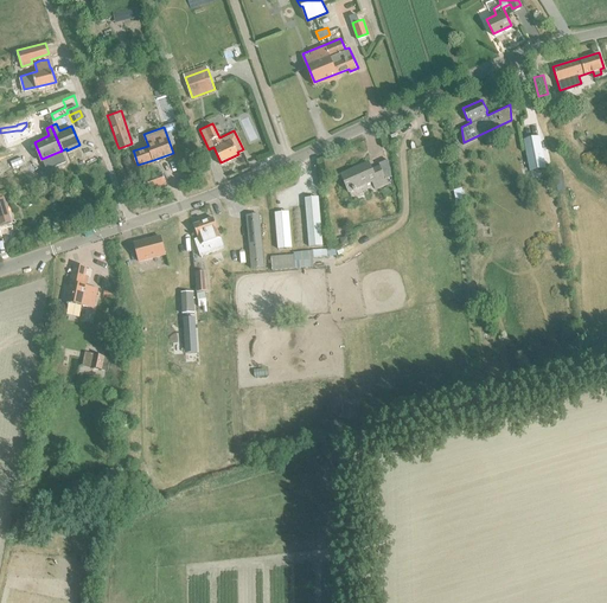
[(538,136),(524,139),(530,168),(544,165),(538,136)]
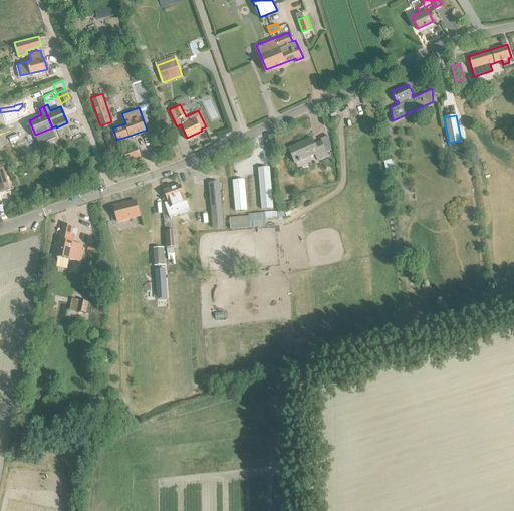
[(113,130),(104,133),(111,154),(116,153),(120,151),(116,140),(113,130)]
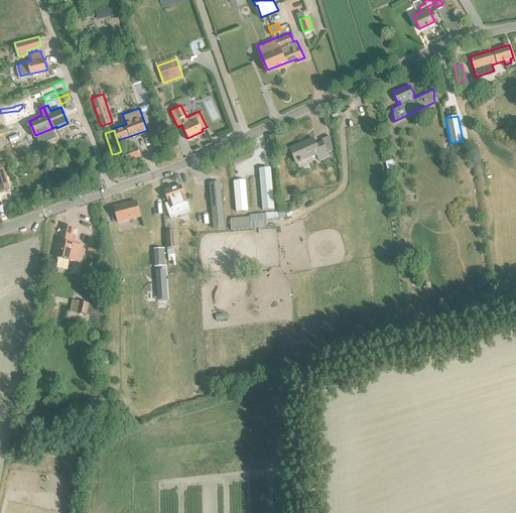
[(303,159),(302,158),(317,151),(319,157),(329,153),(323,139),(316,142),(313,136),(290,146),(296,161),(300,159),(301,160),(303,159)]
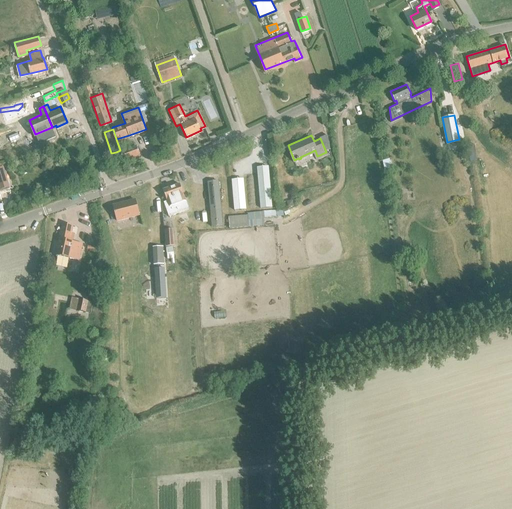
[(474,142),(467,143),(470,158),(477,157),(474,142)]
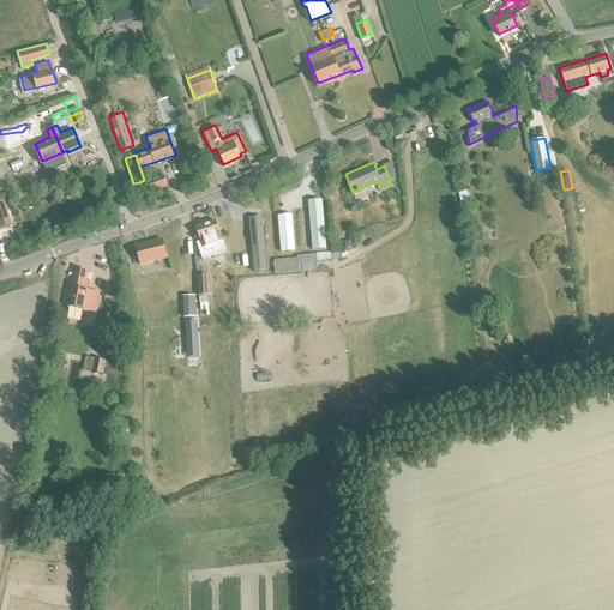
[(163,173),(145,179),(150,191),(168,185),(163,173)]
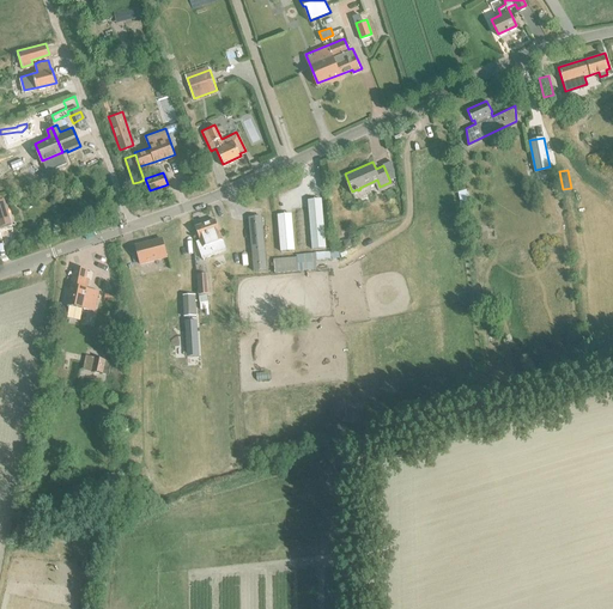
[(85,181),(82,183),(86,193),(87,192),(95,189),(90,178),(85,181)]
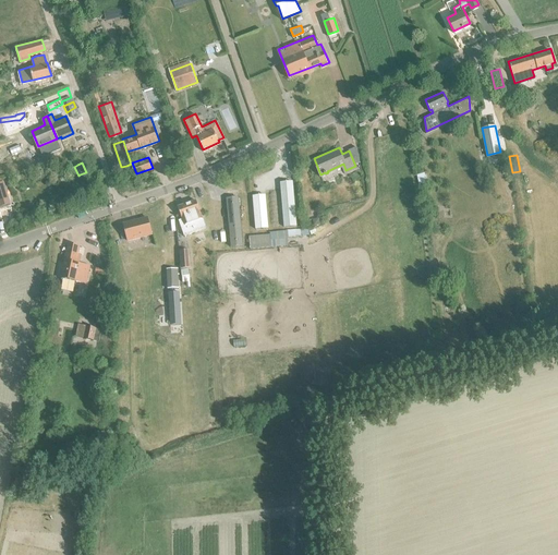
[(280,181),(283,225),(295,224),(292,180),(280,181)]
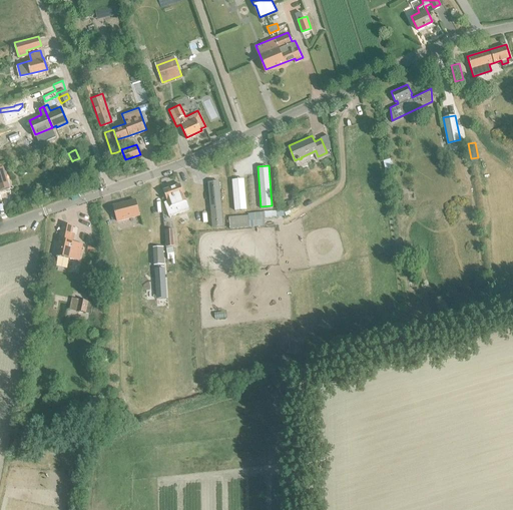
[(0,186),(9,184),(3,167),(0,167),(0,186)]
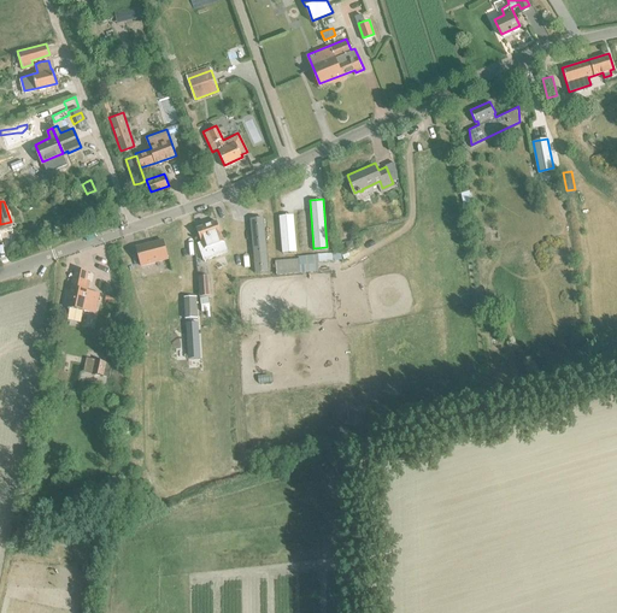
[(280,214),(282,251),(295,249),(293,213),(280,214)]
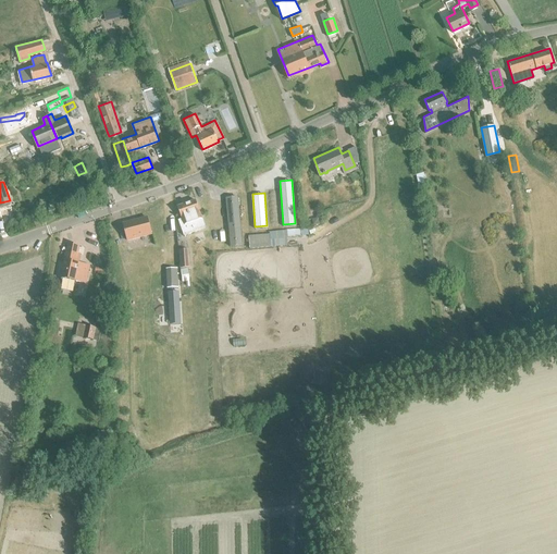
[(225,196),(230,244),(242,243),(237,195),(225,196)]
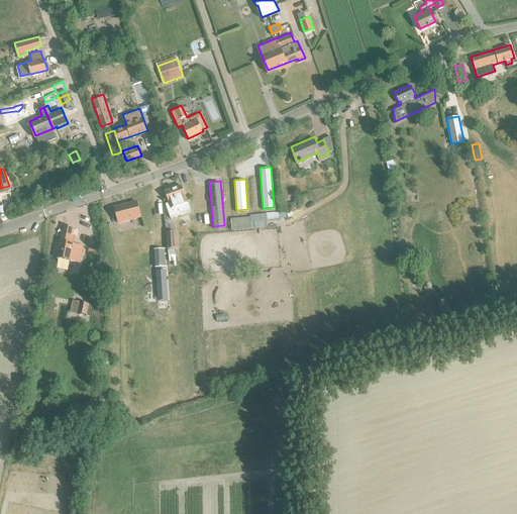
[(190,209),(190,207),(181,183),(169,188),(164,190),(168,201),(165,202),(170,216),(190,209)]
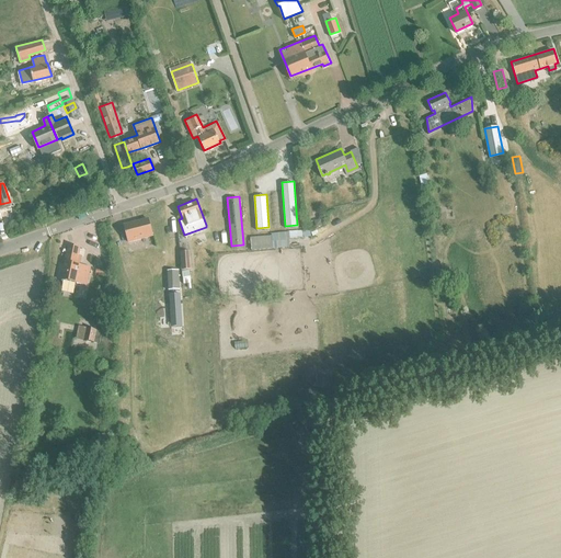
[(124,223),(127,239),(152,234),(148,217),(124,223)]
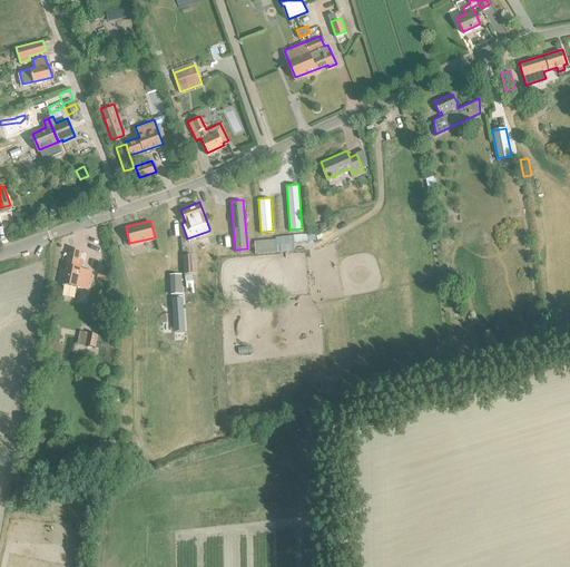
[(254,240),(255,253),(277,251),(276,237),(254,240)]
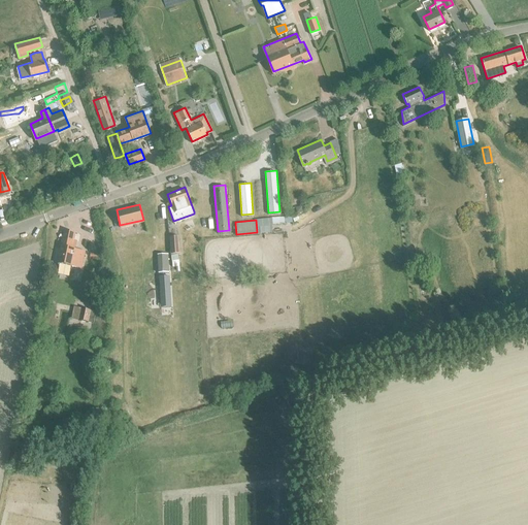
[(73,238),(74,231),(64,229),(57,261),(80,266),(85,250),(74,248),(75,239),(73,238)]
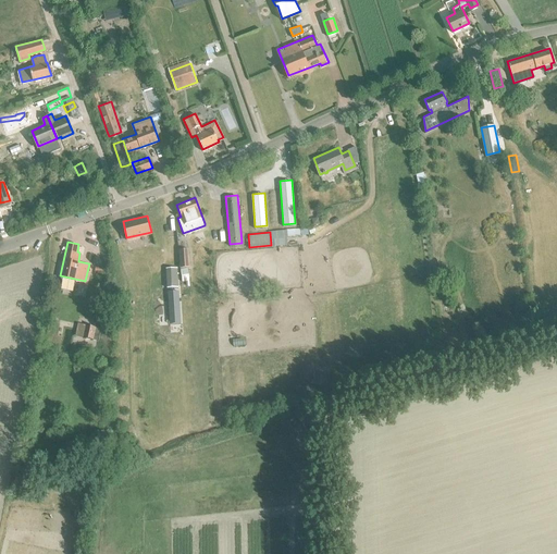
[(190,266),(189,247),(178,248),(180,267),(190,266)]
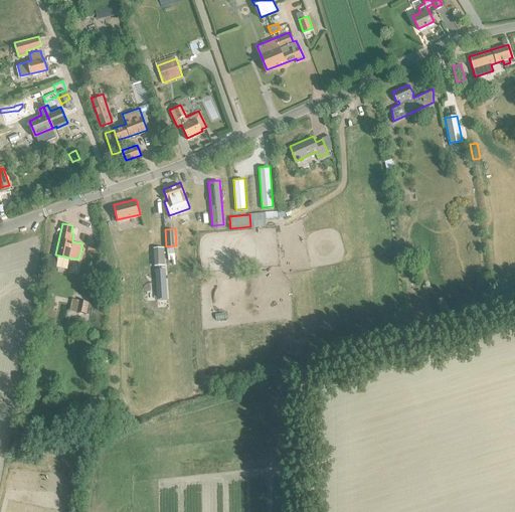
[(153,246),(154,265),(164,264),(165,264),(164,246),(153,246)]
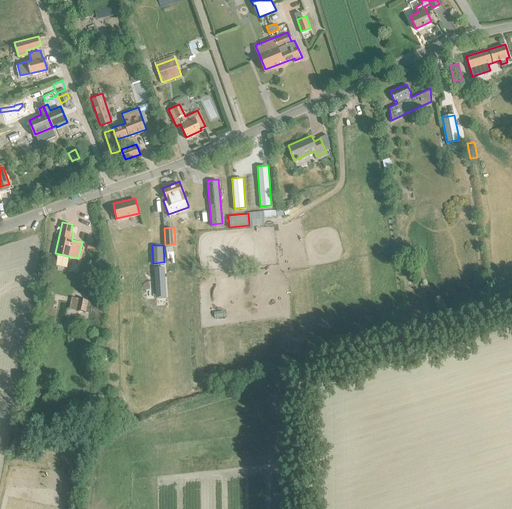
[(164,266),(154,266),(155,292),(166,292),(164,266)]
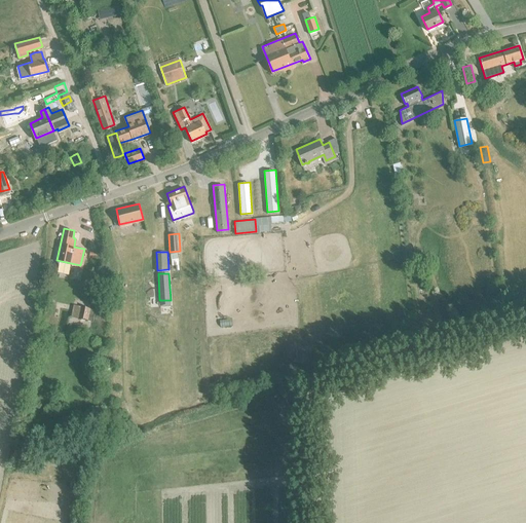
[(71,315),(88,320),(88,319),(91,319),(94,308),(90,307),(90,306),(73,303),(71,315)]
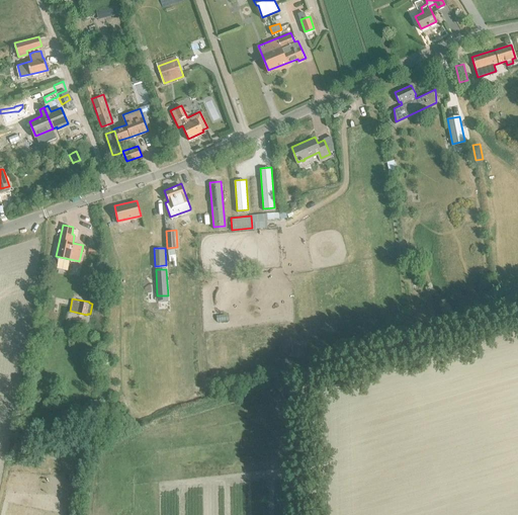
All buildings are outlined.
